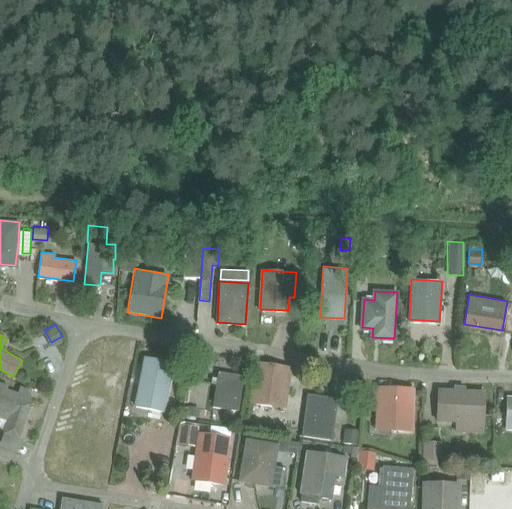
[(163,411),(174,361),(145,356),(134,405),(163,411)]
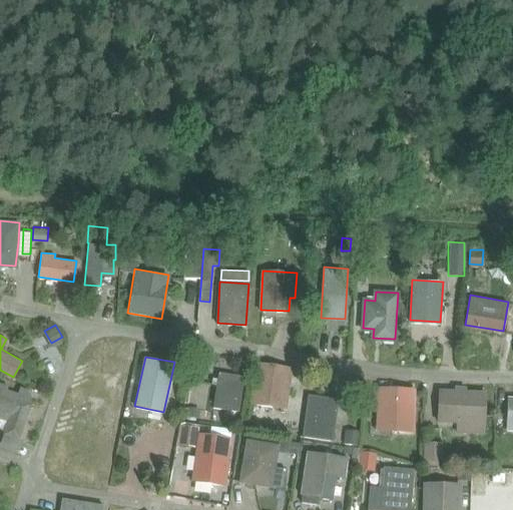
[(251,403),(285,408),(291,367),(258,362),(251,403)]
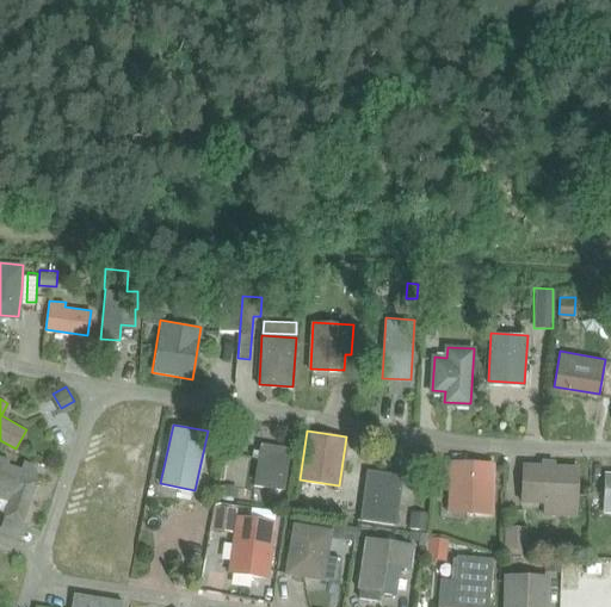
[(253,484),(284,489),(290,447),(259,443),(253,484)]
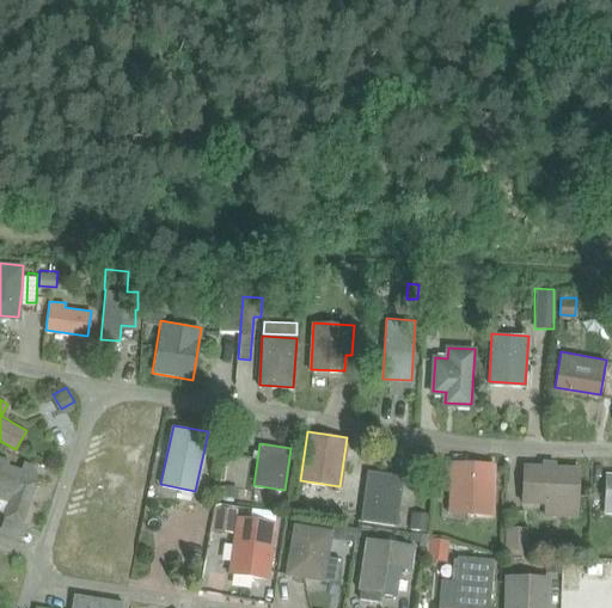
[(2,517),(22,523),(36,481),(37,478),(37,473),(36,468),(31,464),(23,459),(20,468),(8,464),(10,460),(0,456),(0,497),(8,501),(2,517)]
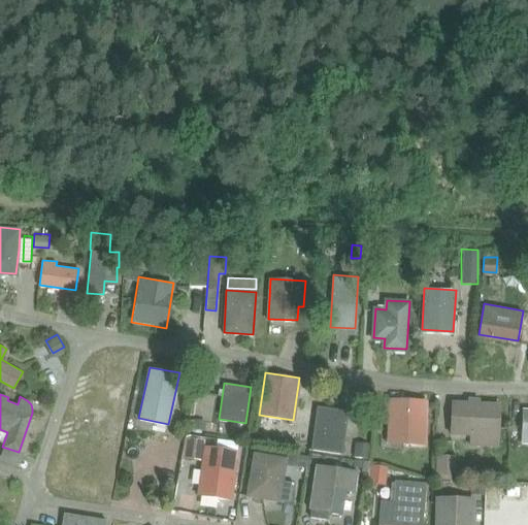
[(390,399),(389,431),(404,431),(403,441),(425,443),(426,401),(390,399)]
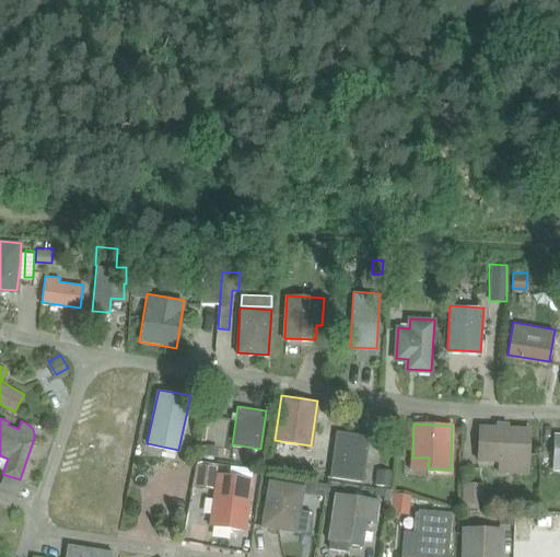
[(479,427),(477,459),(499,460),(529,461),(531,429),(479,427)]
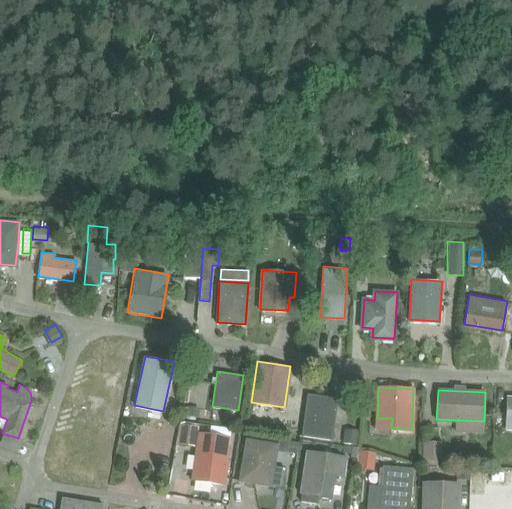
[(302,434),(331,438),(337,398),(308,394),(302,434)]
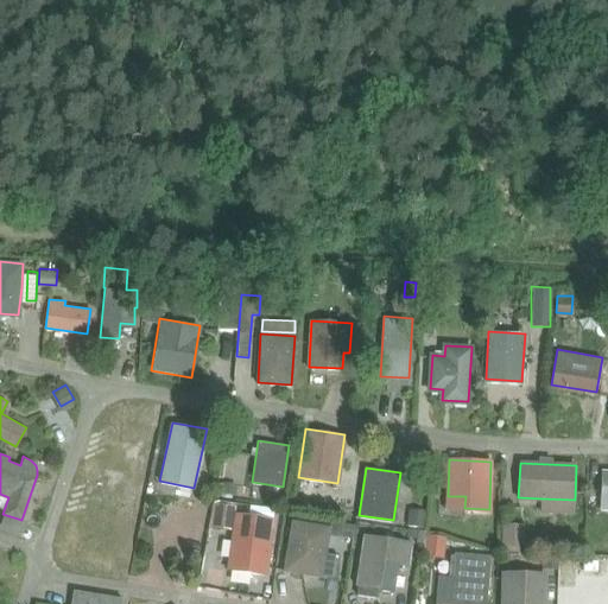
[(222,476),(221,491),(235,493),(236,477),(222,476)]
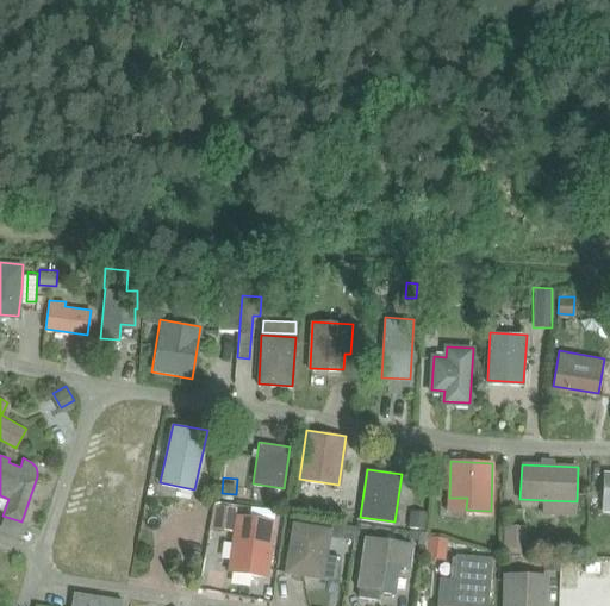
[(217,504),(213,528),(234,530),(235,523),(236,513),(237,506),(217,504)]
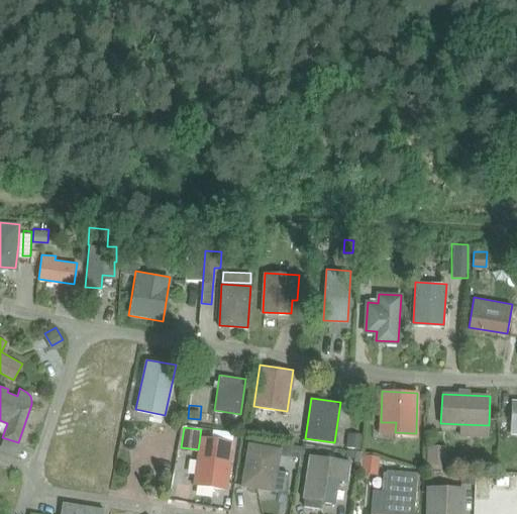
[(349,431),(347,445),(360,447),(363,433),(349,431)]
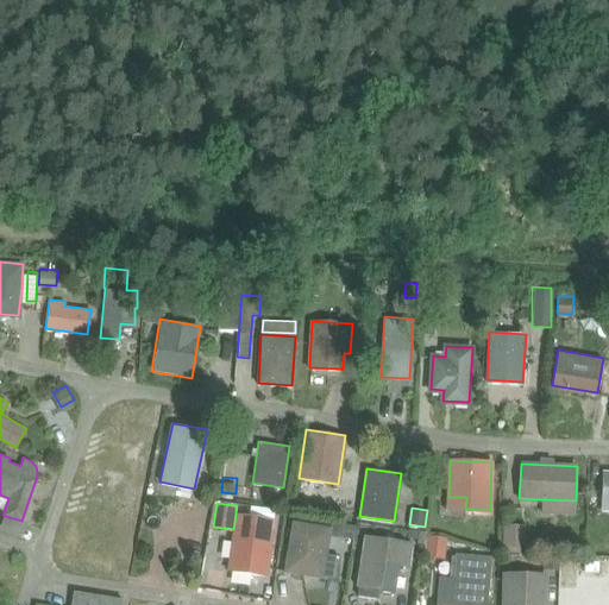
[(233,529),(230,559),(249,561),(246,573),(246,574),(267,577),(274,528),(275,518),(236,512),(234,522),(233,529)]
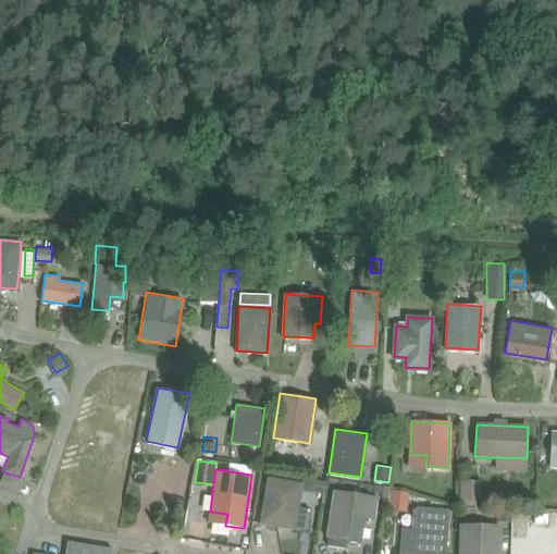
[(259,522),(307,530),(310,508),(299,506),(302,490),(304,481),(302,481),(267,476),(259,522)]
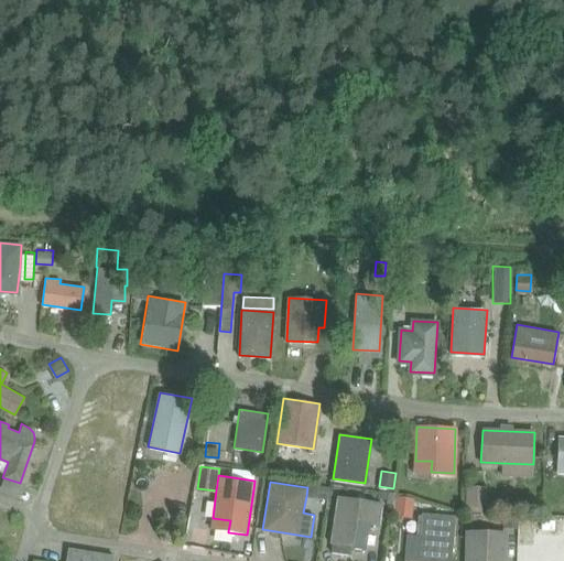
[(307,487),(306,496),(316,497),(318,484),(307,483),(306,487),(307,487)]
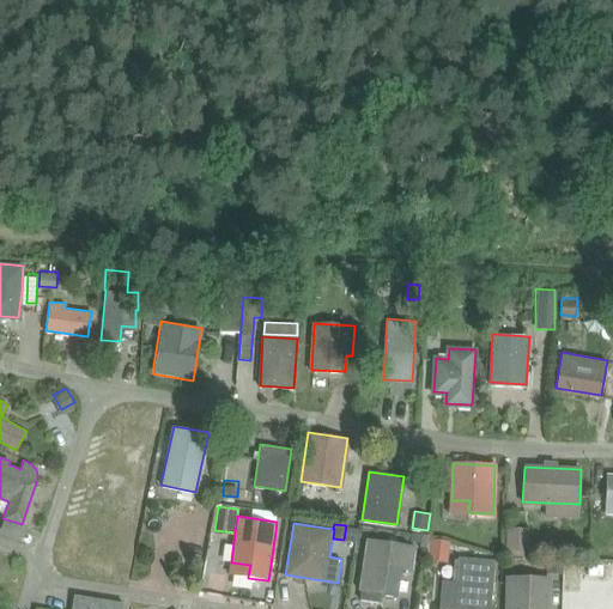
[(508,549),(527,550),(528,528),(509,527),(508,549)]
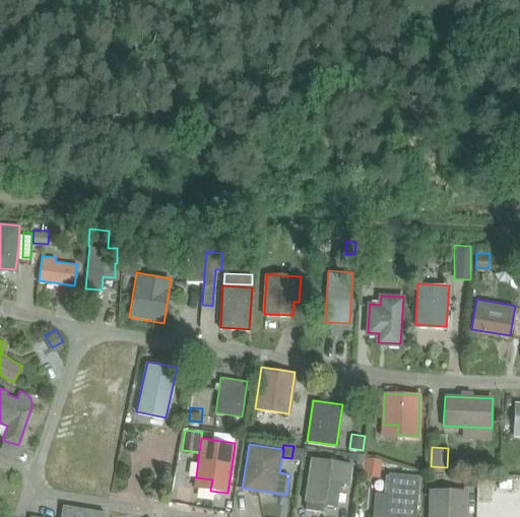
[(304,501),(306,501),(305,508),(323,511),(324,504),(337,506),(340,481),(349,482),(352,463),(310,456),(304,501)]
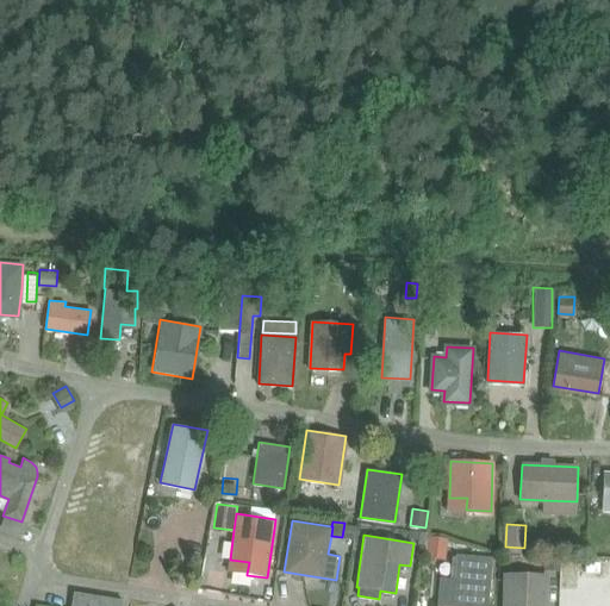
[(430,536),(427,555),(446,558),(448,538),(430,536)]
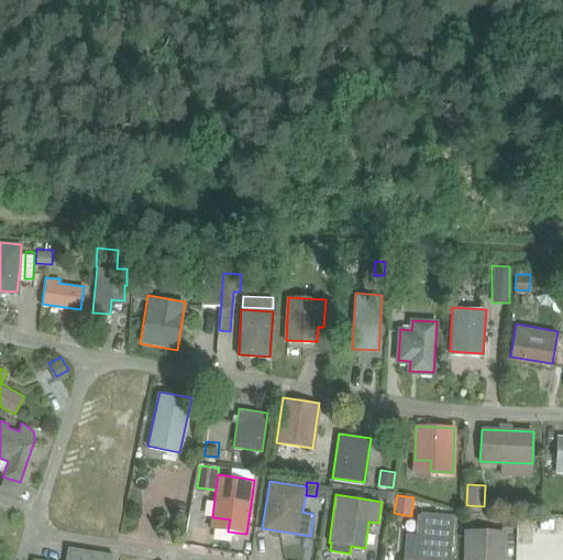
[(416,559),(450,559),(453,523),(450,514),(420,512),(416,559)]
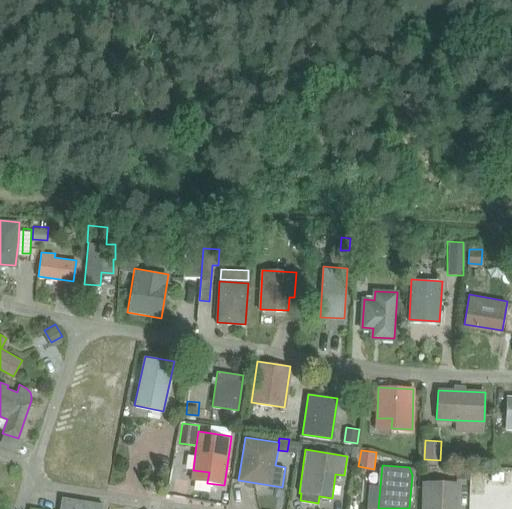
[(420,508),(459,508),(460,481),(422,480),(420,508)]
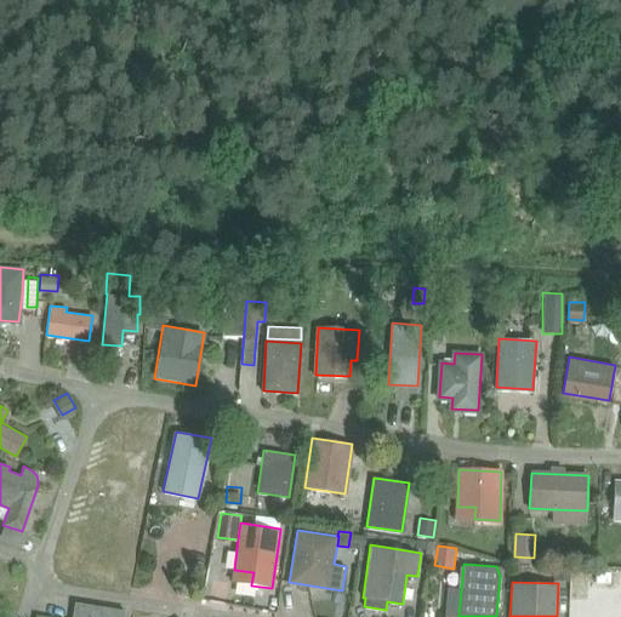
[(74,603),(70,616),(124,616),(125,611),(74,603)]
